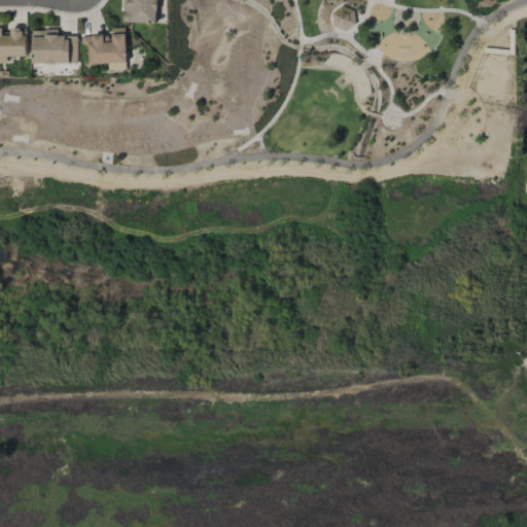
[(123,0),(123,23),(156,23),(156,0),(123,0)]
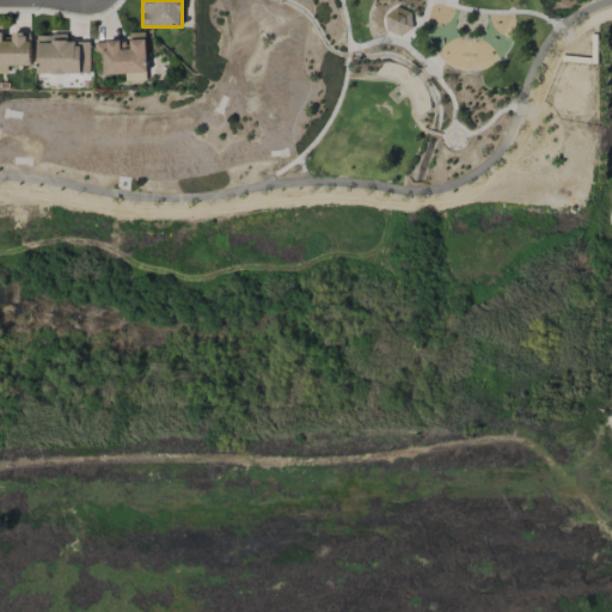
[(387,34),(412,31),(410,10),(385,12),(387,34)]
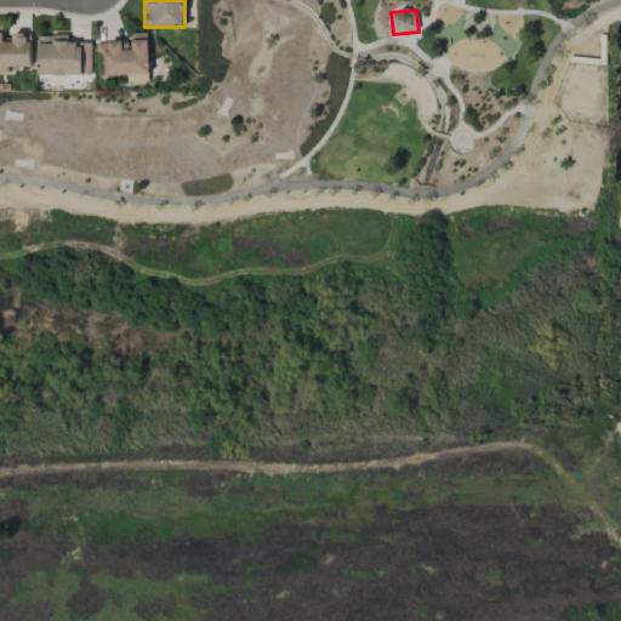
[(32,67),(30,33),(11,34),(11,40),(3,40),(3,26),(0,26),(0,74),(9,74),(7,67),(32,67)]
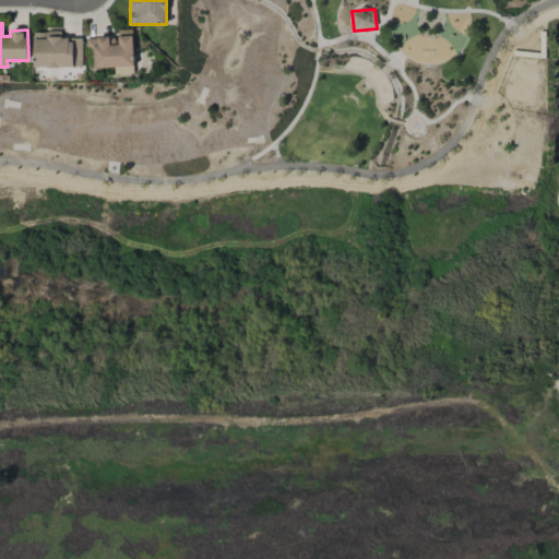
[(134,73),(132,30),(118,31),(119,45),(110,45),(109,37),(86,38),(87,50),(94,50),(95,69),(115,68),(115,74),(134,73)]
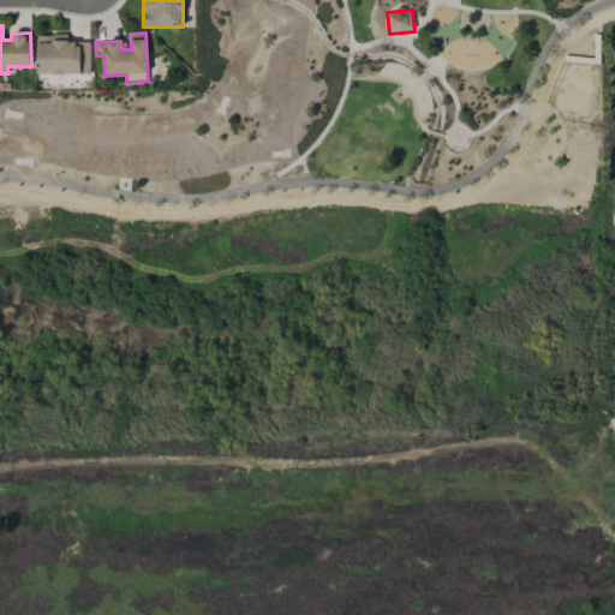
[(37,75),(90,75),(90,42),(67,42),(67,35),(37,35),(37,75)]
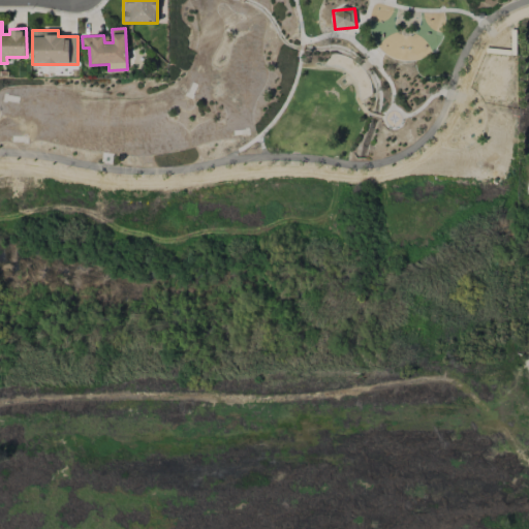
All buildings are outlined.
